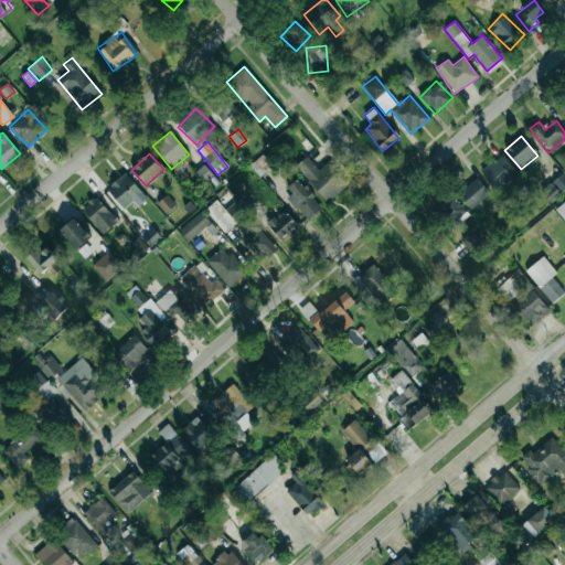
[(266,155),(254,163),(260,174),(274,166),(266,155)]
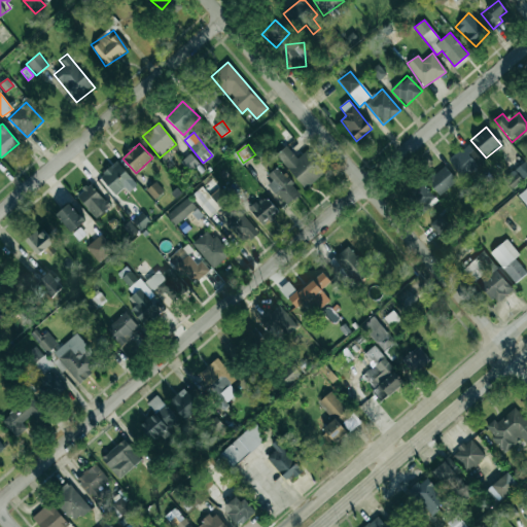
[(464,178),(484,163),(468,144),(449,160),(464,178)]
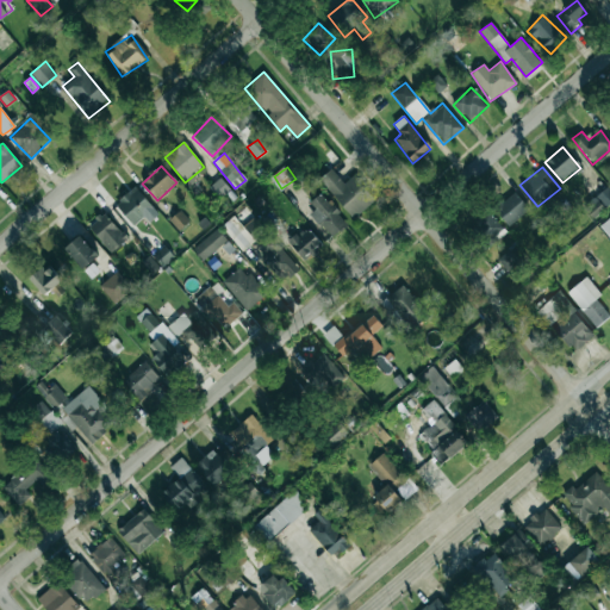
[(354,219),(375,199),(353,176),(344,184),(331,170),(319,181),(354,219)]
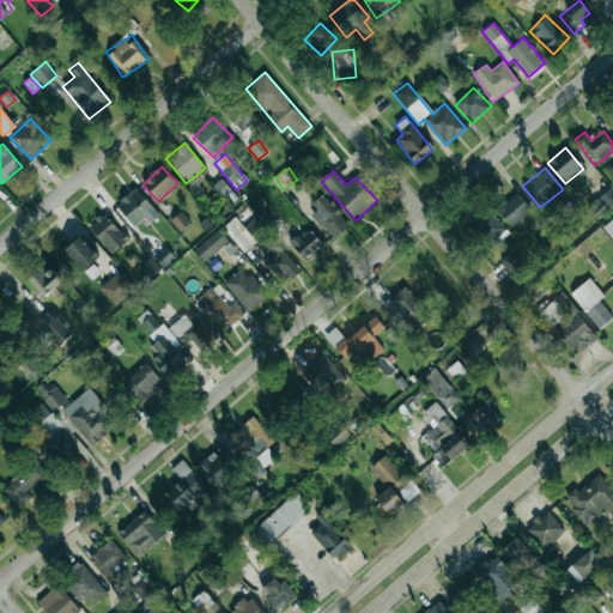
[(231,190),(220,178),(210,188),(222,200),(231,190)]
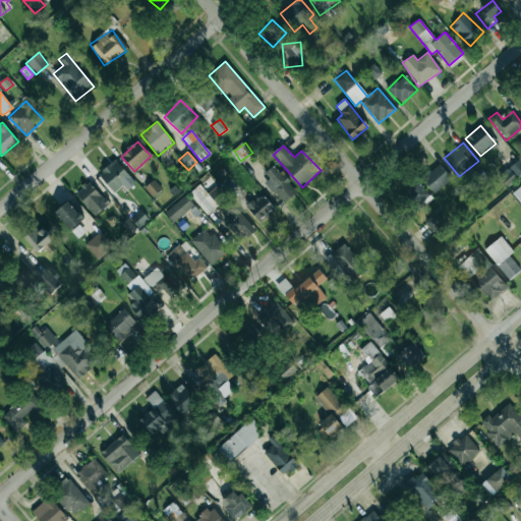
[(127,190),(135,184),(116,160),(98,174),(113,193),(123,185),(127,190)]
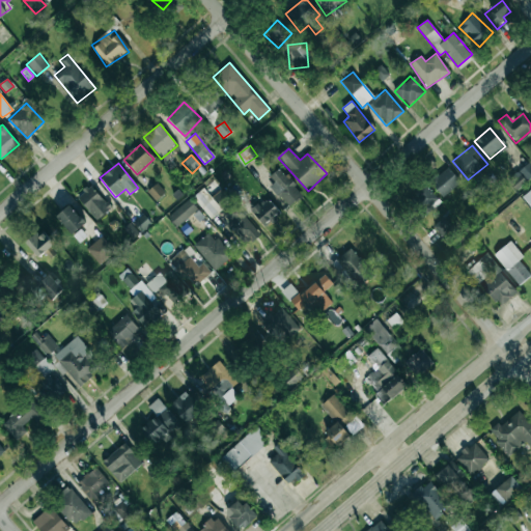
[(509,182),(518,190),(530,176),(530,166),(529,164),(509,182)]
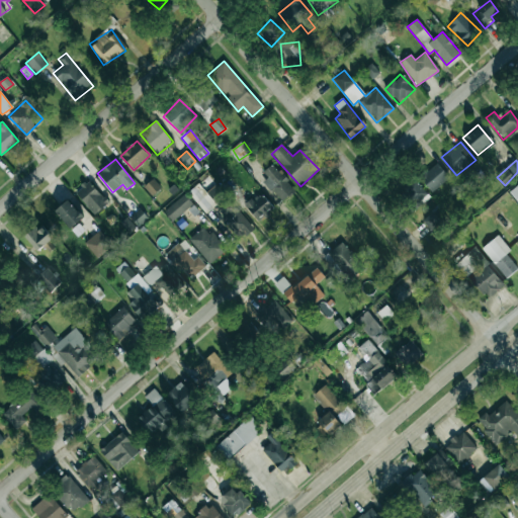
[(263,181),(281,203),(295,191),(273,164),(263,172),(267,178),(263,181)]
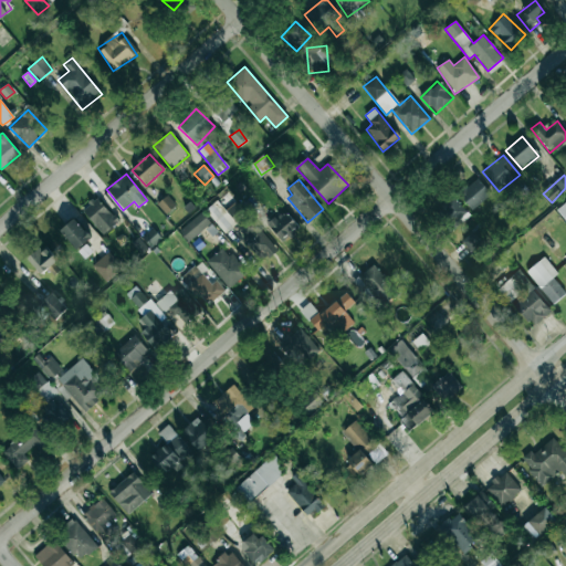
[(491,196),(480,180),(460,194),(471,210),(491,196)]
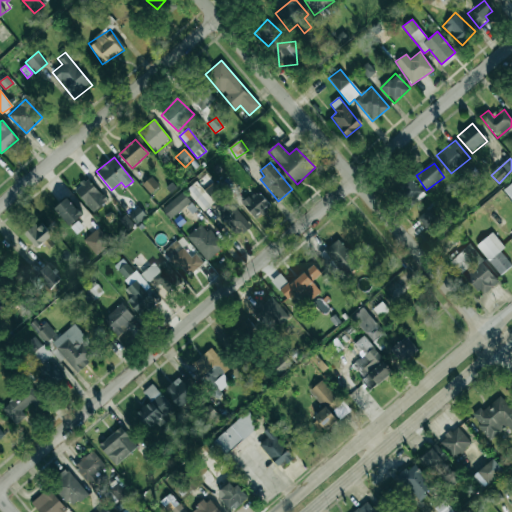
[(213,182),(206,173),(197,181),(203,189),(213,182)]
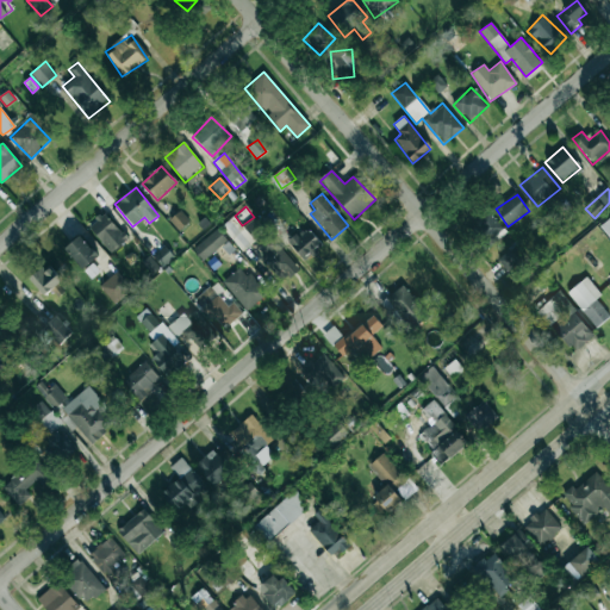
[(188,223),(182,211),(170,218),(176,230),(188,223)]
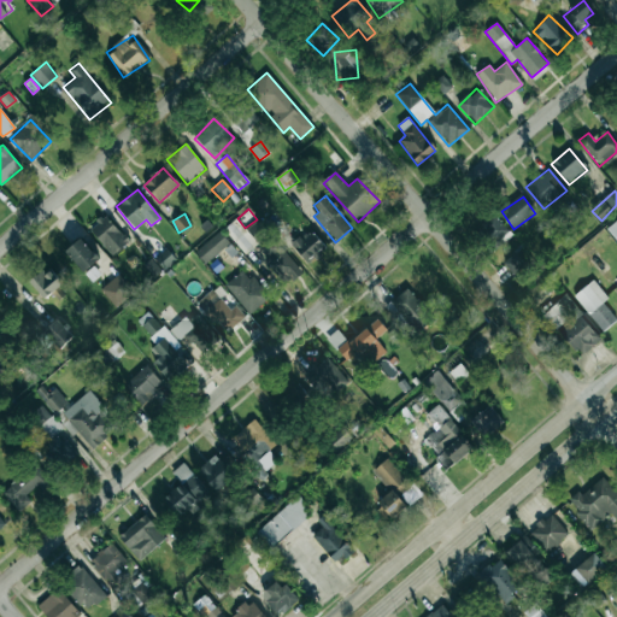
[(479,228),(492,246),(509,233),(495,215),(479,228)]
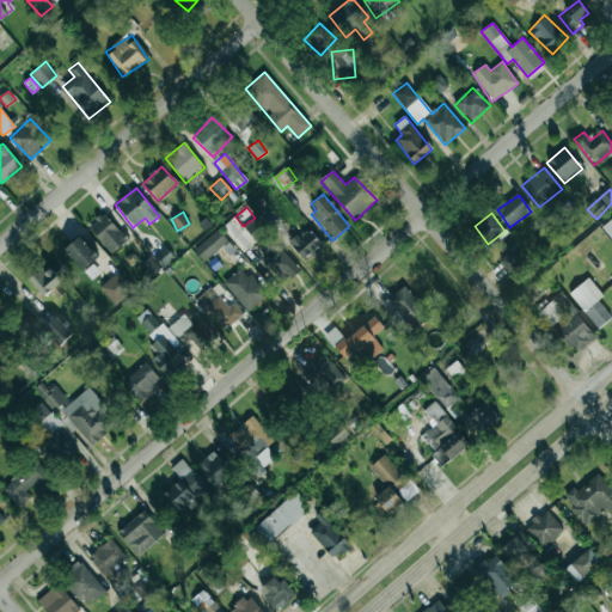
[(89,228),(111,254),(128,239),(104,214),(89,228)]
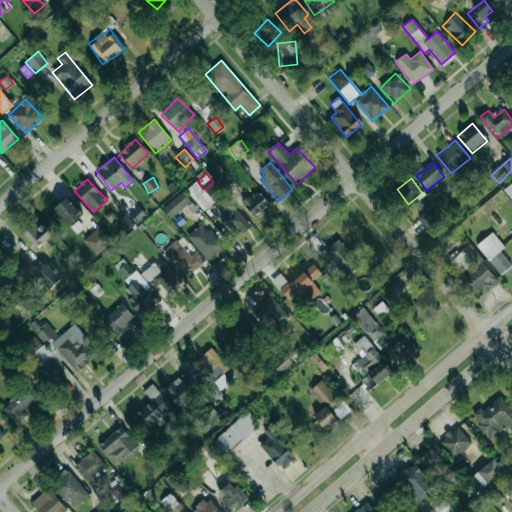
[(202,211),(212,204),(237,236),(249,227),(214,182),(202,191),(196,182),(186,190),(202,211)]
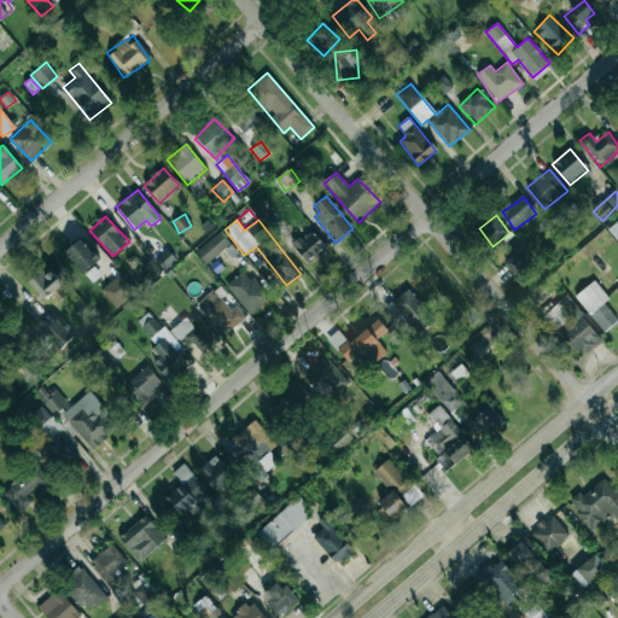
[(617,220),(607,229),(617,243),(617,220)]
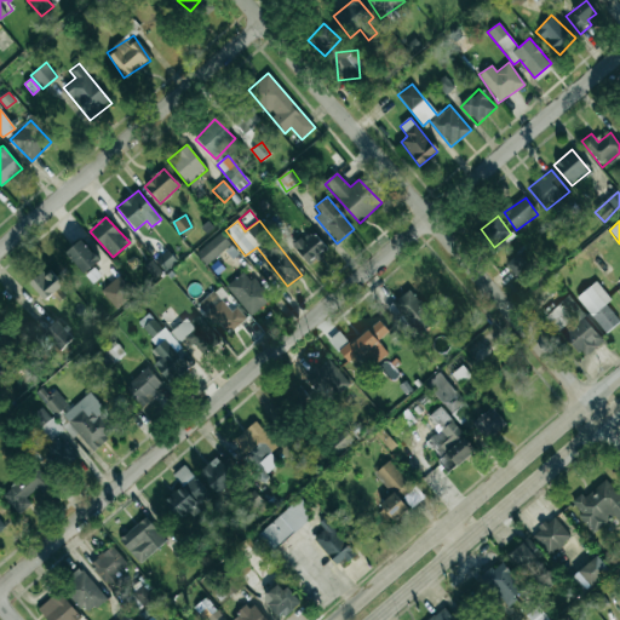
[(328,250),(311,230),(293,246),(309,265),(328,250)]
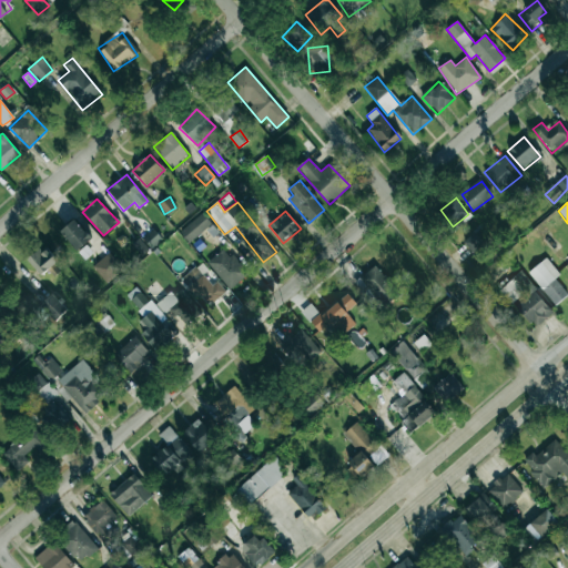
[(212,224),(202,213),(180,232),(189,243),(212,224)]
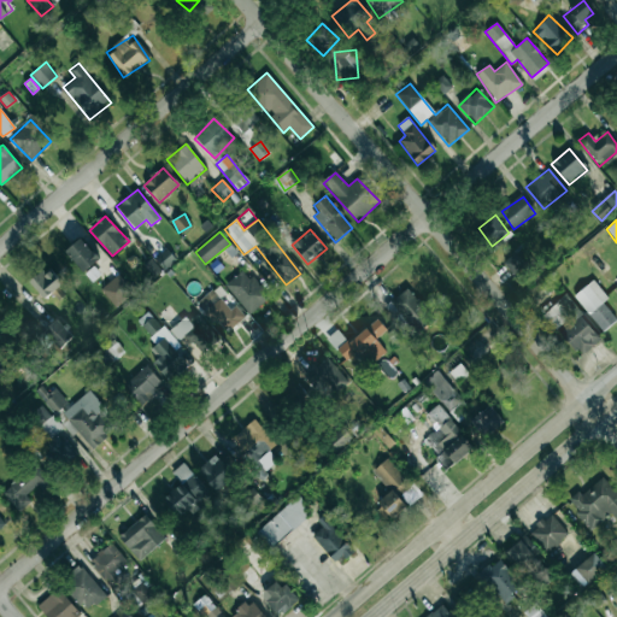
[(94,281),(100,274),(93,266),(100,258),(80,239),(65,254),(94,281)]
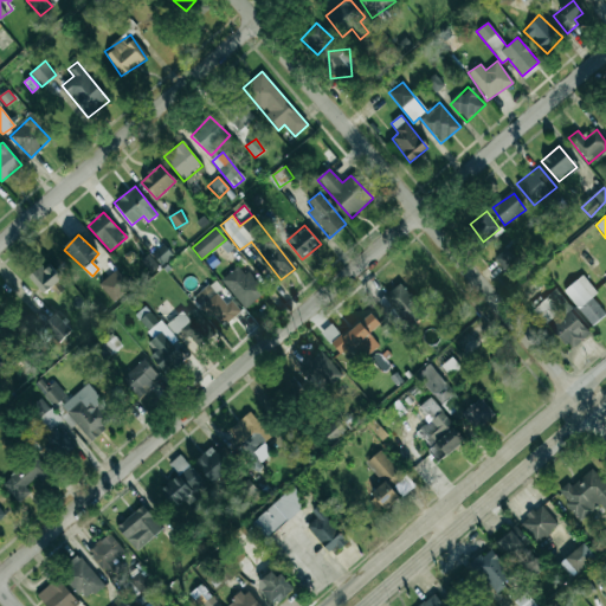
[(159,264),(168,258),(161,247),(153,253),(159,264)]
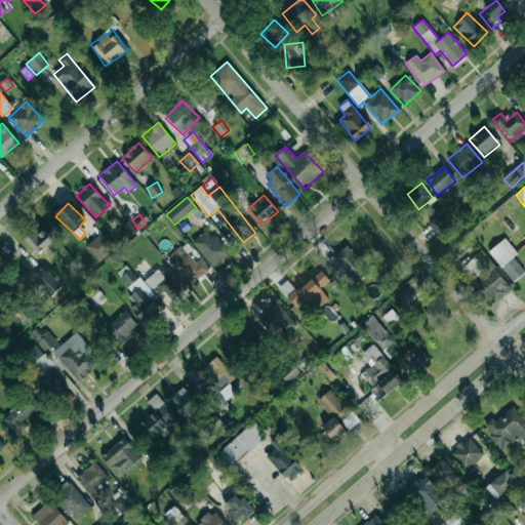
[(437,234),(448,224),(439,214),(429,224),(437,234)]
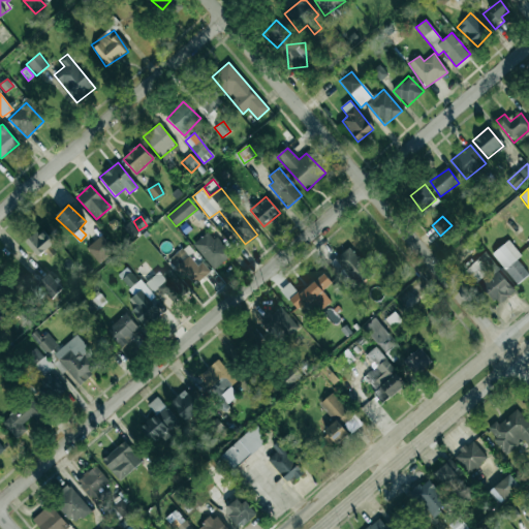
[(38,256),(54,243),(41,228),(26,242),(38,256)]
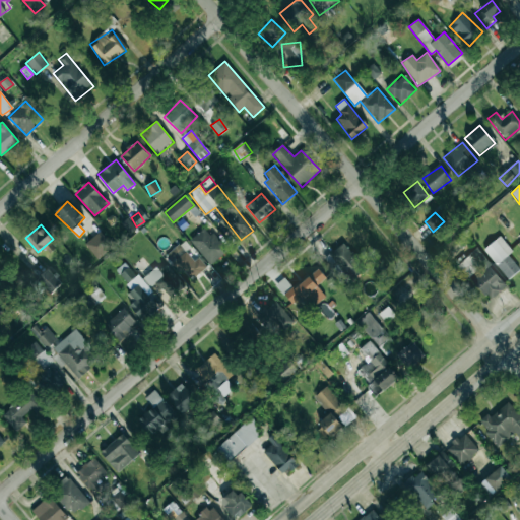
[(205,226),(189,242),(211,265),(226,250),(205,226)]
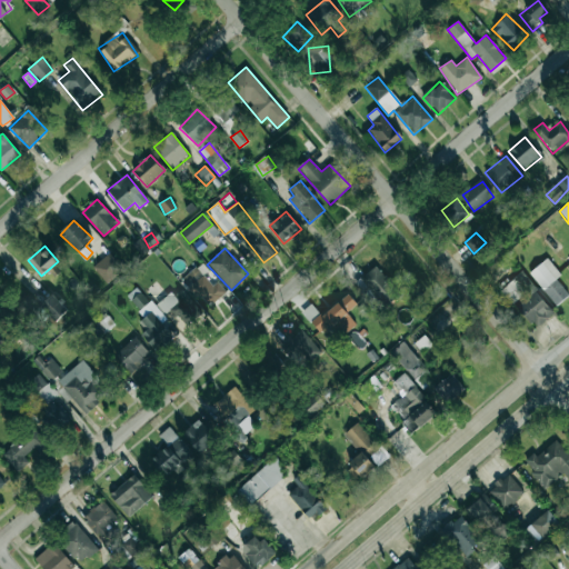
[(92,268),(107,282),(122,267),(108,253),(92,268)]
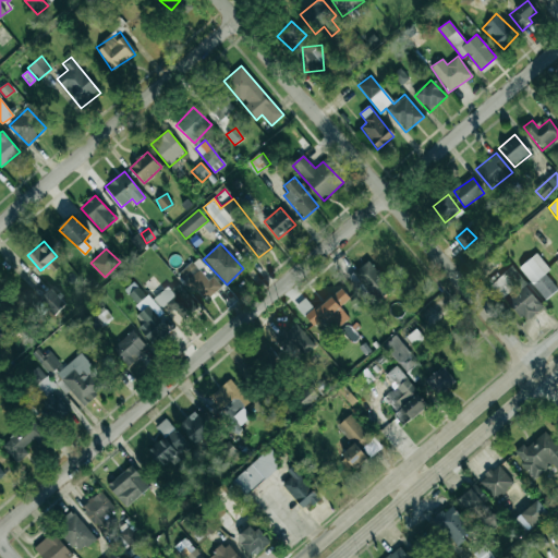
[(519,268),(545,300),(557,289),(545,274),(550,269),(536,253),(519,268)]
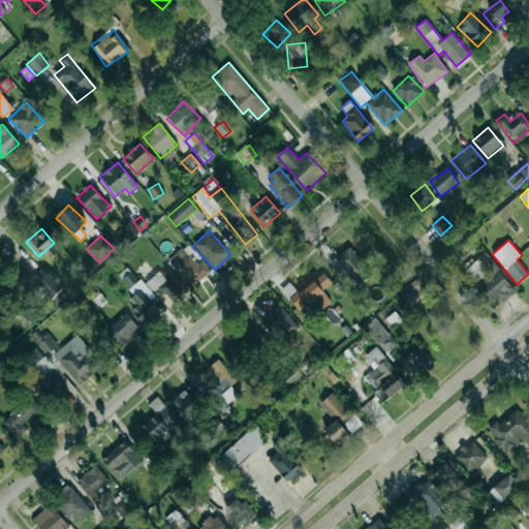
[(211,269),(185,245),(168,262),(194,286),(211,269)]
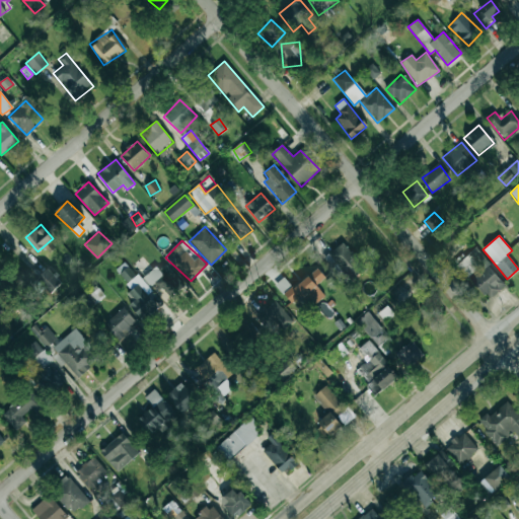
[(336,272),(345,284),(364,270),(345,242),(328,253),(340,269),(336,272)]
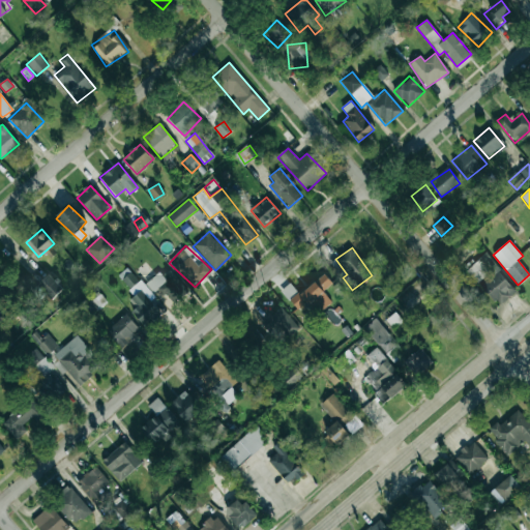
[(499,305),(517,292),(484,252),(465,268),(478,285),(480,283),(499,305)]
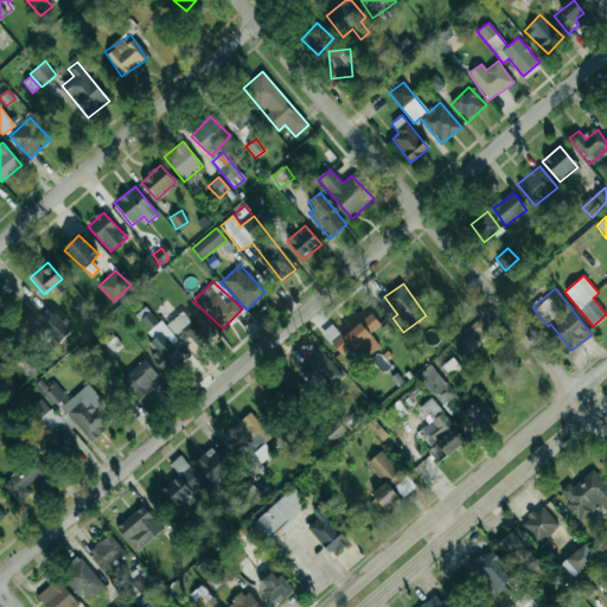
[(151,357),(165,375),(184,359),(172,344),(176,340),(148,306),(135,315),(154,339),(149,342),(157,351),(151,357)]
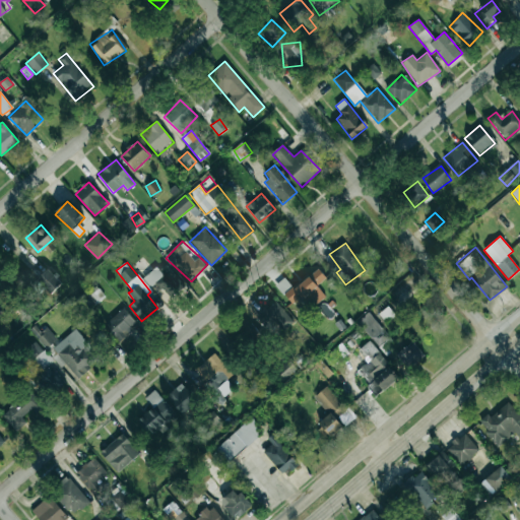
[(144,279),(150,288),(153,285),(166,301),(184,287),(166,262),(144,279)]
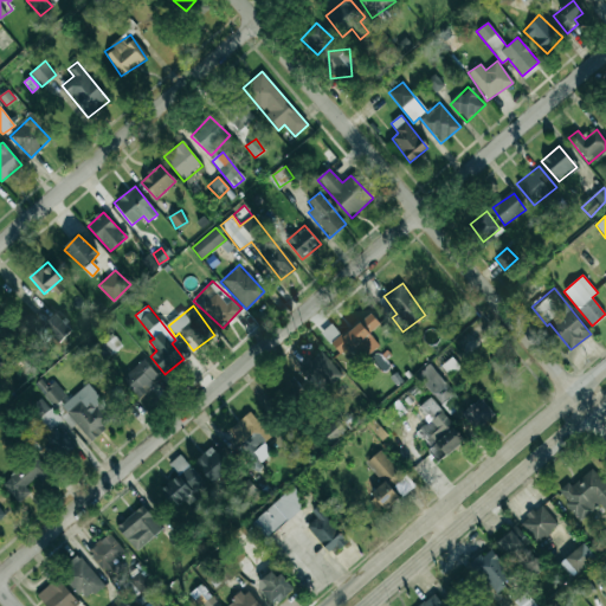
[(378,345),(368,333),(380,324),(369,311),(330,343),(340,354),(353,343),(363,356),(378,345)]
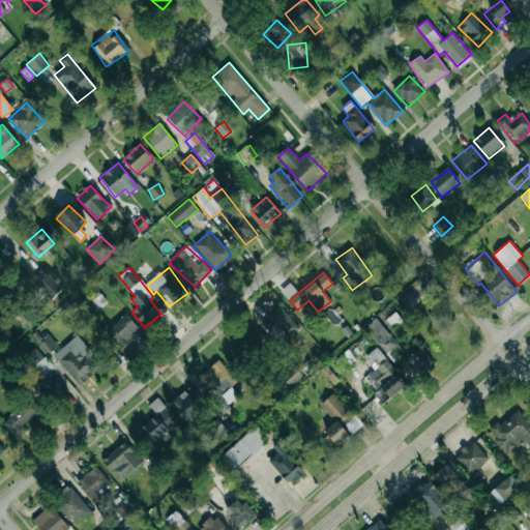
[(49,273),(37,285),(53,300),(64,288),(49,273)]
